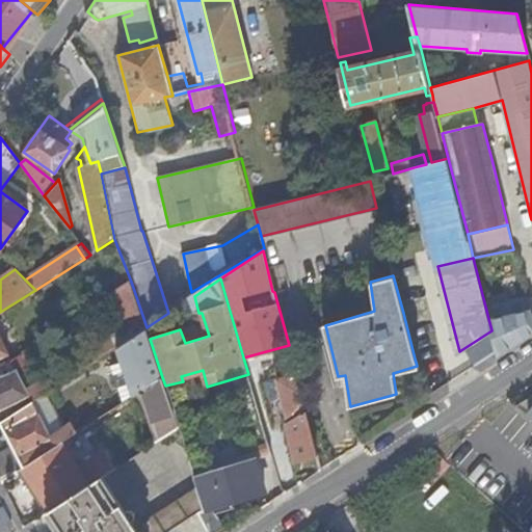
[(112,334),(117,346),(147,327),(131,282),(113,294),(126,329),(112,334)]
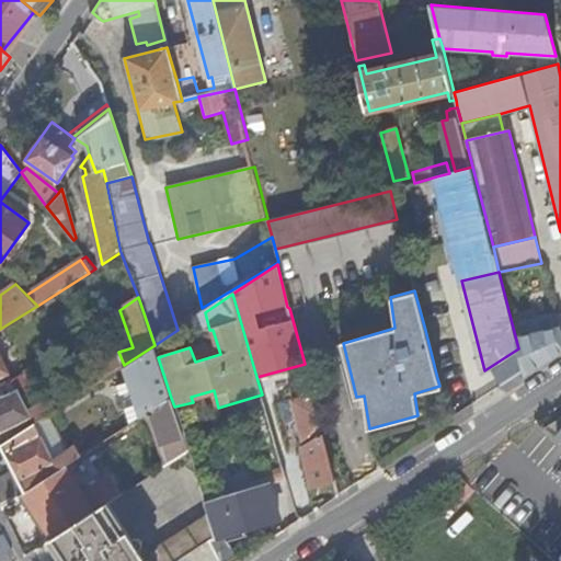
[(560,318),(557,317),(554,312),(512,323),(518,348),(524,371),(526,376),(560,353),(560,318)]
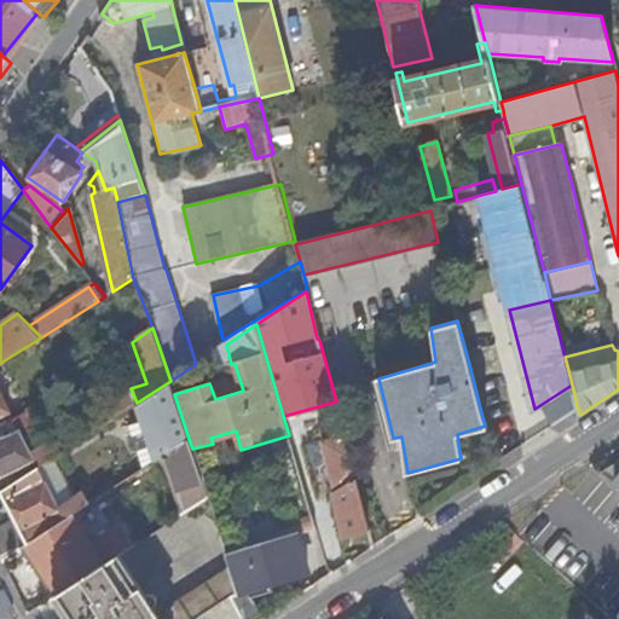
[(137,403),(136,404),(142,421),(154,461),(165,455),(189,439),(174,394),(171,381),(137,403)]
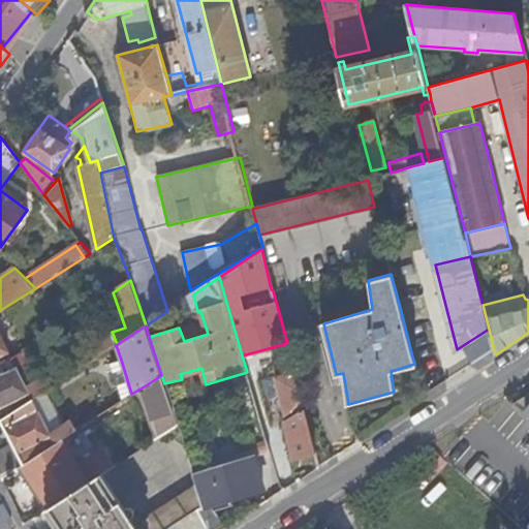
[(0,365),(10,359),(7,353),(9,352),(0,335),(0,365)]
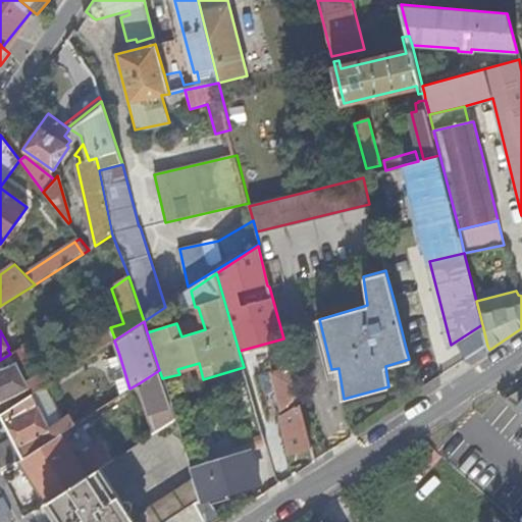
[(10,354),(0,360),(0,411),(1,415),(33,395),(46,385),(50,382),(45,372),(27,382),(12,353),(10,354)]
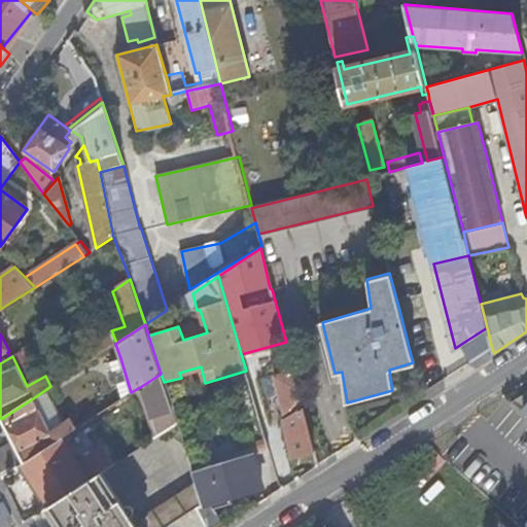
[(131,392),(120,358),(112,361),(124,397),(131,392)]
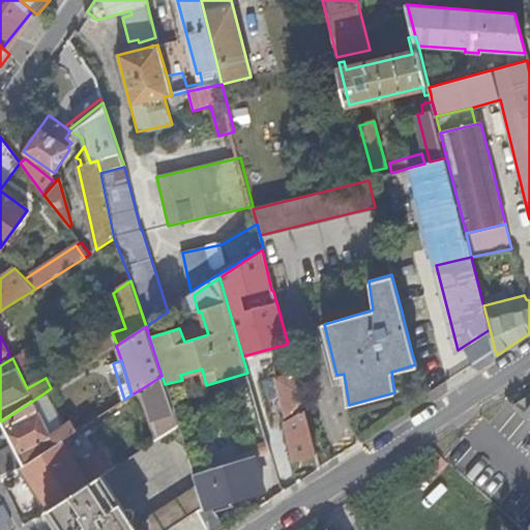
[(293,461),(316,455),(293,365),(273,372),(275,379),(274,379),(286,422),(283,423),(293,461)]
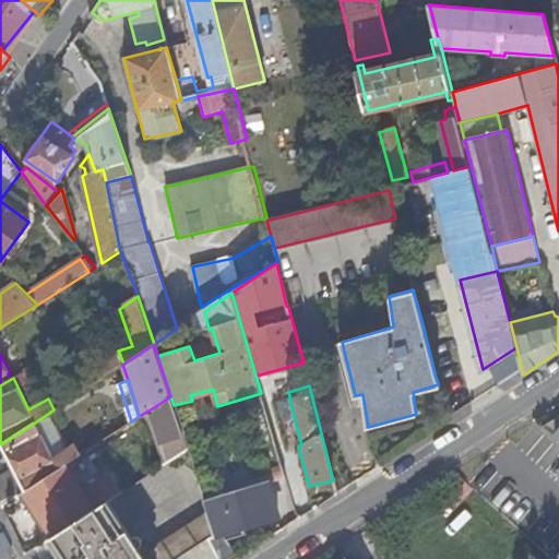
[(149,411),(166,463),(187,449),(174,405),(170,396),(149,411)]
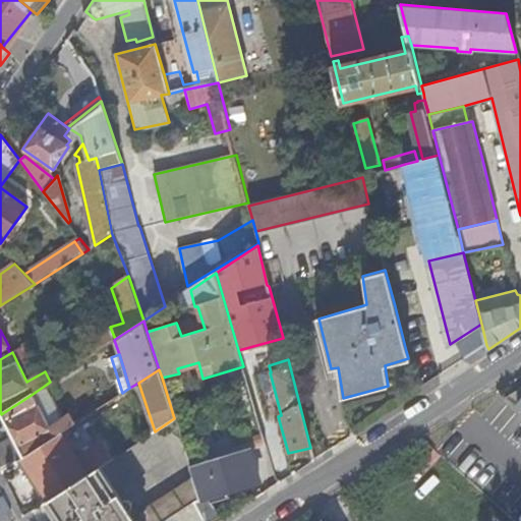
[(46,385),(33,394),(48,427),(61,419),(46,385)]
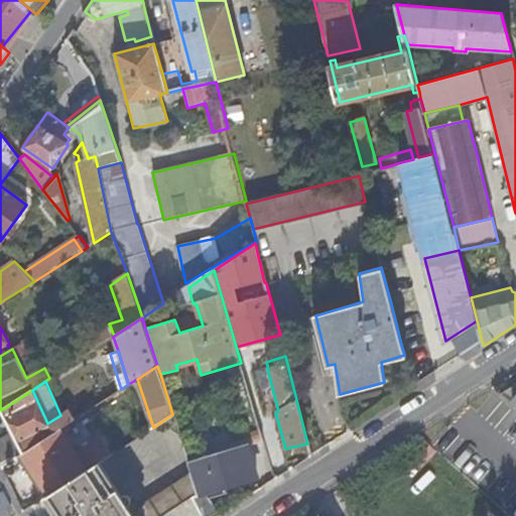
[(32,390),(1,410),(12,431),(0,437),(0,466),(0,467),(15,458),(21,454),(58,429),(74,420),(69,411),(60,415),(47,423),(32,390)]
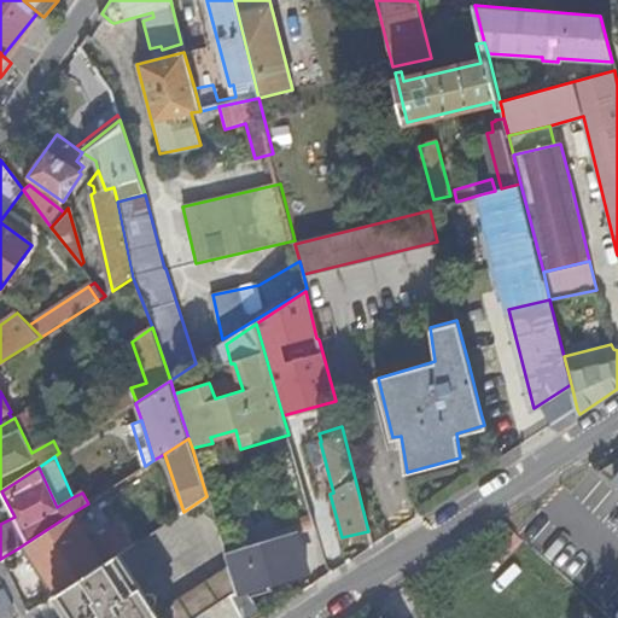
[(70,514),(25,543),(58,593),(111,559),(117,554),(134,544),(118,523),(88,542),(70,514)]
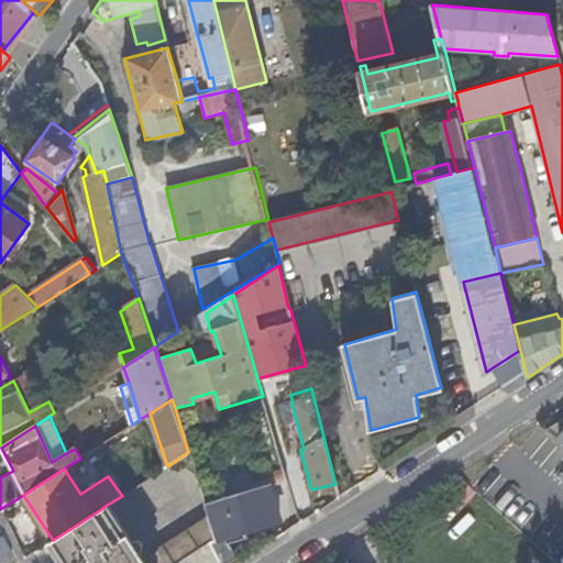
[(288,482),(285,472),(268,476),(272,486),(288,482)]
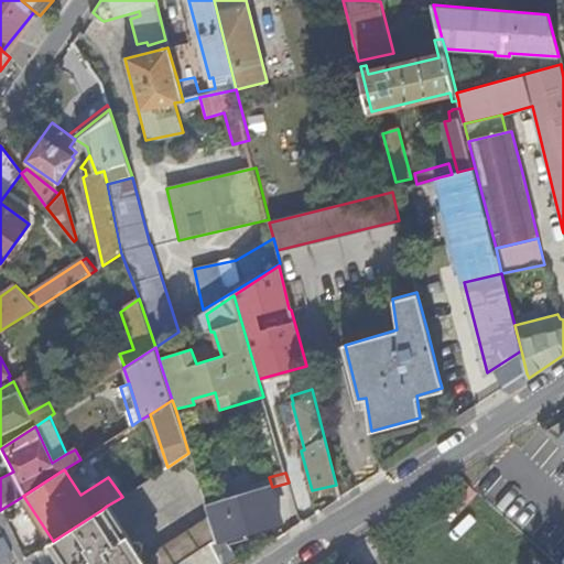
[(269,477),(202,495),(205,505),(272,487),(269,477)]
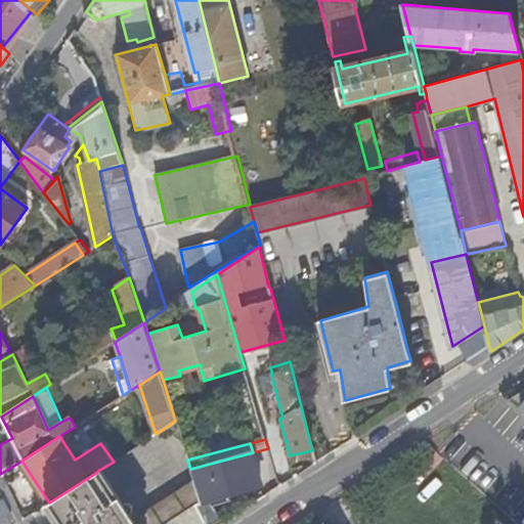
[(201,504),(206,523),(222,523),(225,523),(213,507),(229,501),(228,495),(259,487),(260,482),(253,452),(190,469),(194,482),(201,504)]
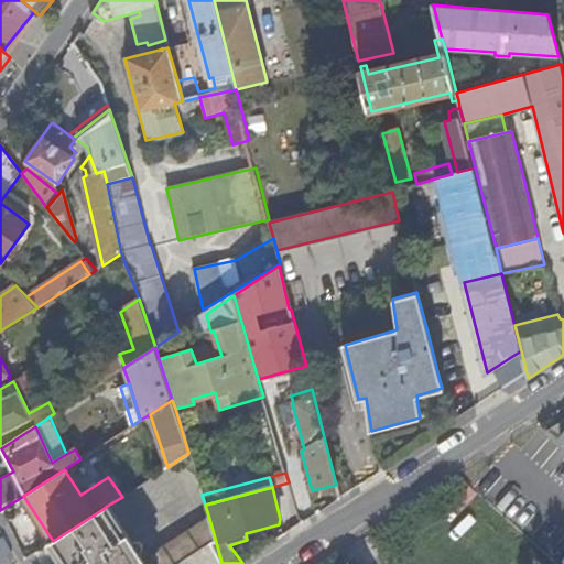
[(23,496),(17,500),(47,544),(52,542),(53,541),(23,496)]
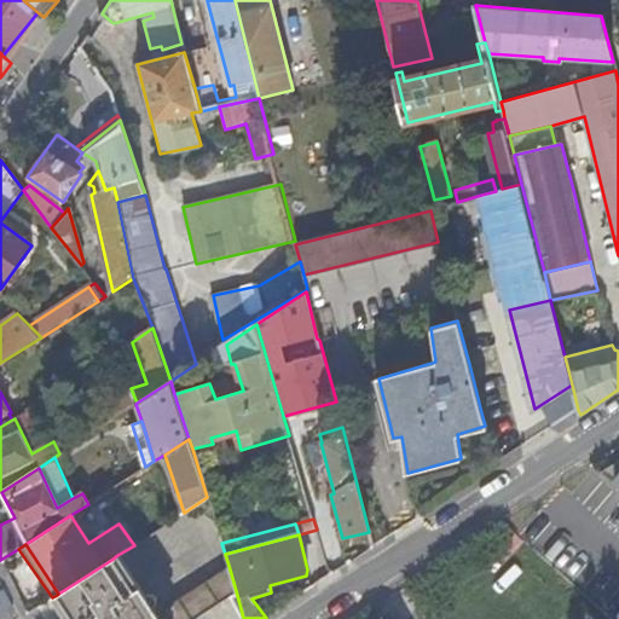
[(143,594),(117,555),(111,560),(139,600),(140,597),(143,594)]
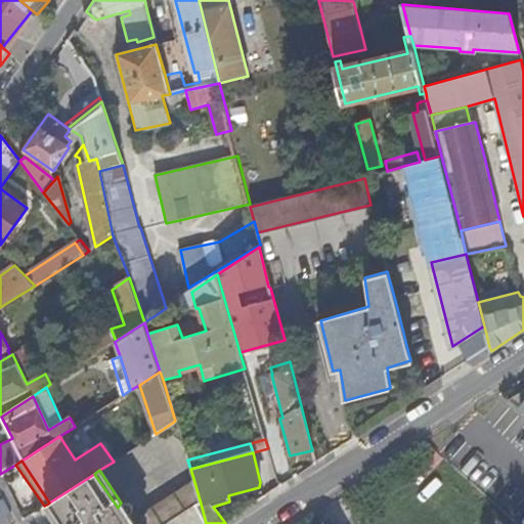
[(94,474),(49,503),(48,504),(62,523),(136,523),(132,518),(128,513),(130,508),(129,505),(125,501),(121,503),(119,506),(118,508),(94,474)]
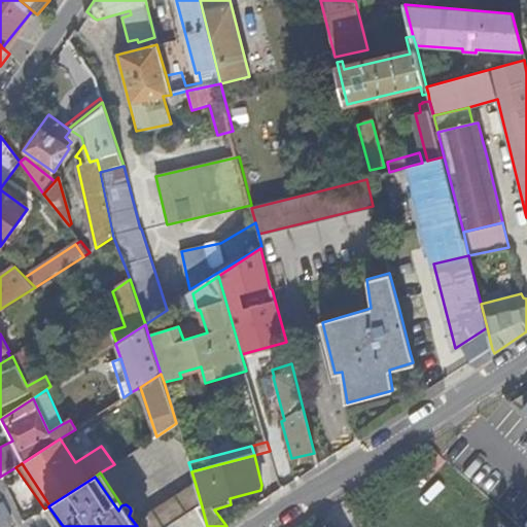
[(365,490),(378,500),(384,494),(372,484),(365,490)]
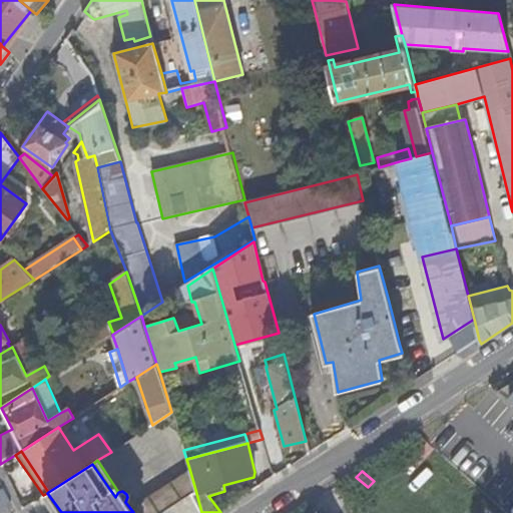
[(160,512),(196,493),(190,472),(129,507),(133,512),(160,512)]
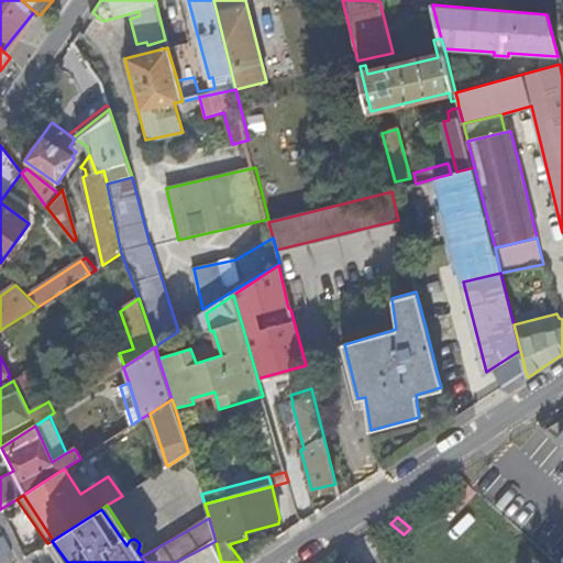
[(67,562),(52,541),(47,543),(47,544),(61,562),(67,562)]
